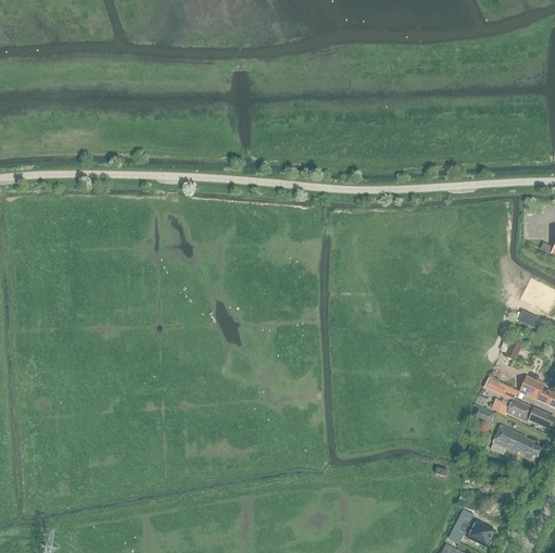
[(541,247),(549,250),(552,244),(544,241),(541,247)]
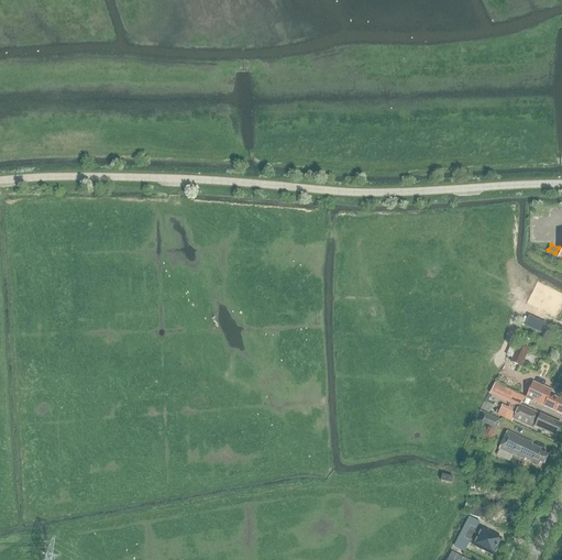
[(540,318),(537,328),(542,330),(547,321),(540,318)]
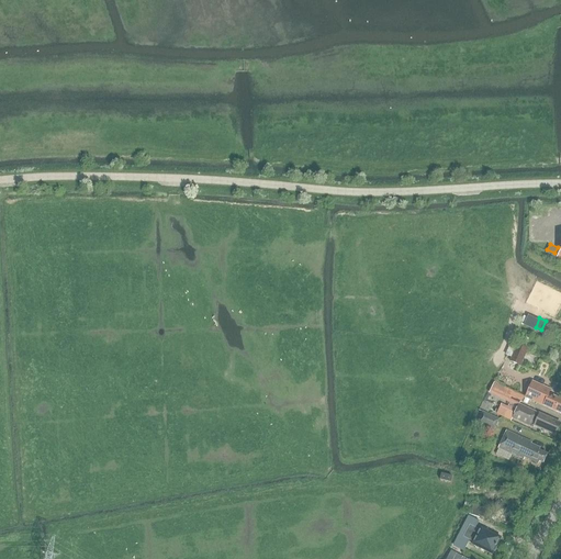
[(517,341),(509,358),(520,362),(528,346),(517,341)]
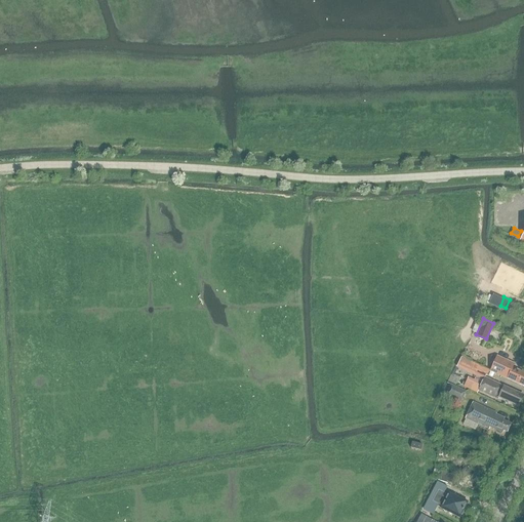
[(479,362),(461,355),(456,365),(474,373),(479,362)]
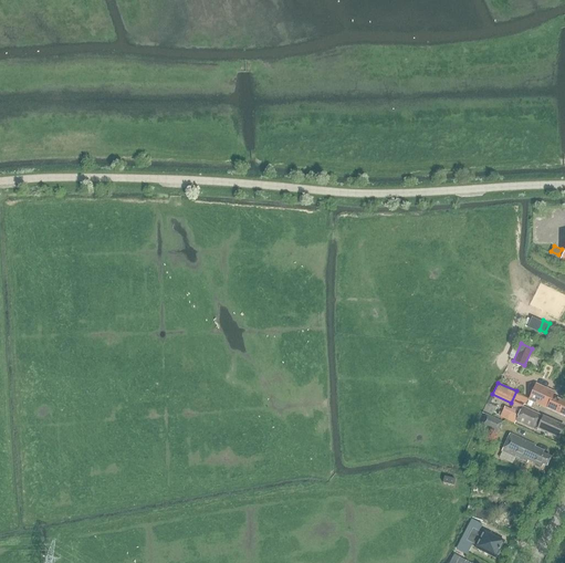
[(564,400),(553,395),(554,391),(536,383),(530,398),(564,415),(564,400)]
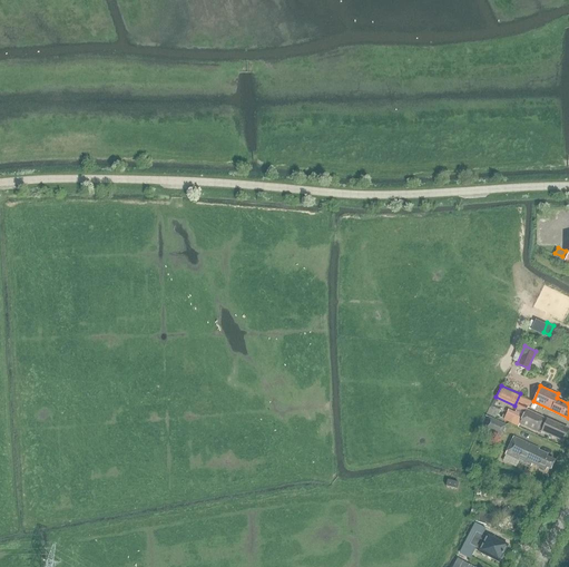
[(568,428),(547,418),(518,403),(510,420),(519,424),(521,421),(540,430),(562,440),(568,430),(568,428)]
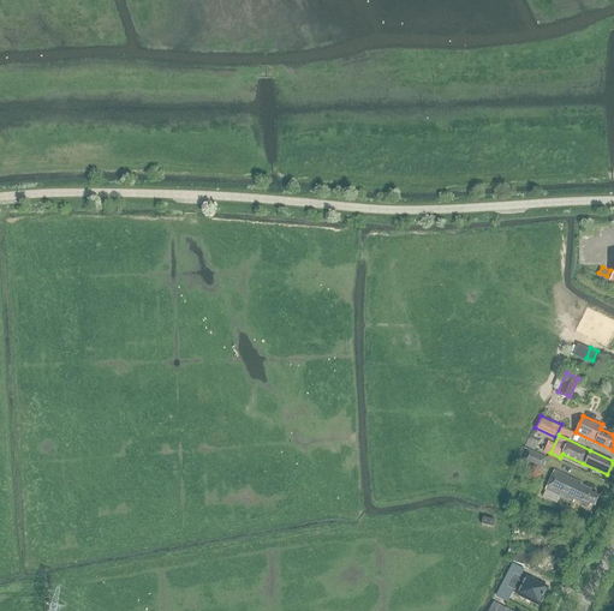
[(547,455),(529,447),(524,457),(542,466),(547,455)]
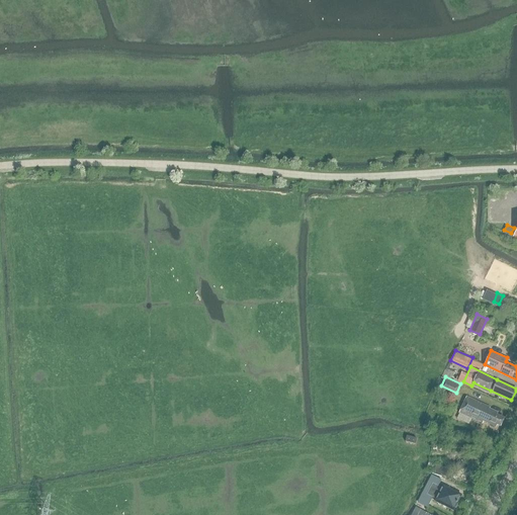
[(467,396),(458,411),(457,415),(468,420),(470,417),(483,422),(484,420),(496,426),(497,423),(500,425),(504,417),(497,413),(497,411),(490,408),(490,406),(467,396)]
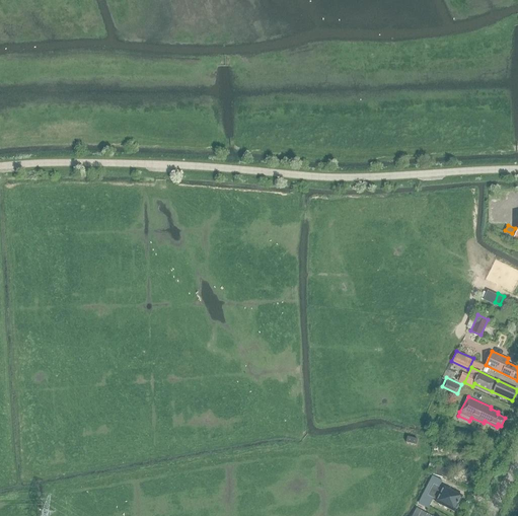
[(407,440),(417,442),(418,437),(408,434),(407,440)]
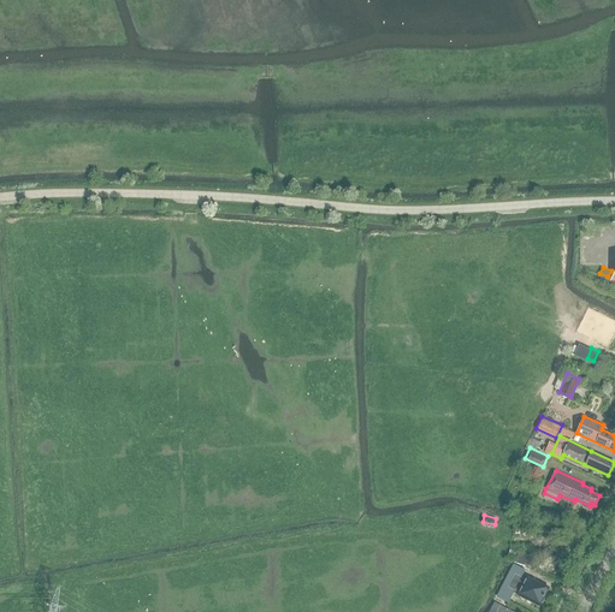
[(533,568),(534,568),(554,552),(550,547),(544,551),(540,546),(532,553),(530,551),(527,554),(519,551),(515,558),(525,563),(526,560),(530,563),(533,568)]
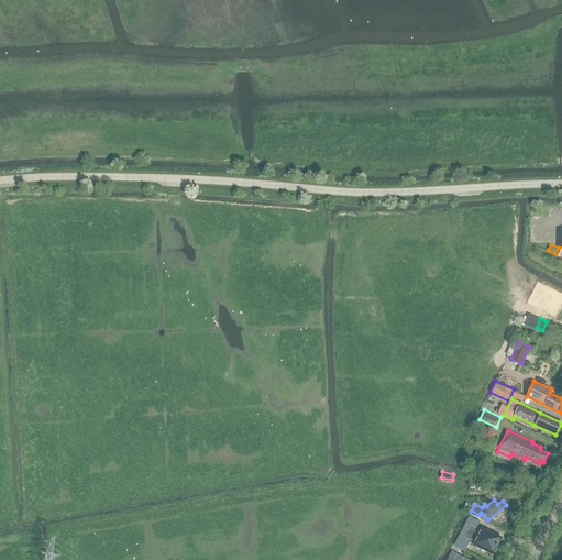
[(474,539),(474,540),(472,544),(493,553),(502,536),(481,526),(480,527),(475,525),(477,518),(469,515),(458,538),(466,542),(469,537),(474,539)]
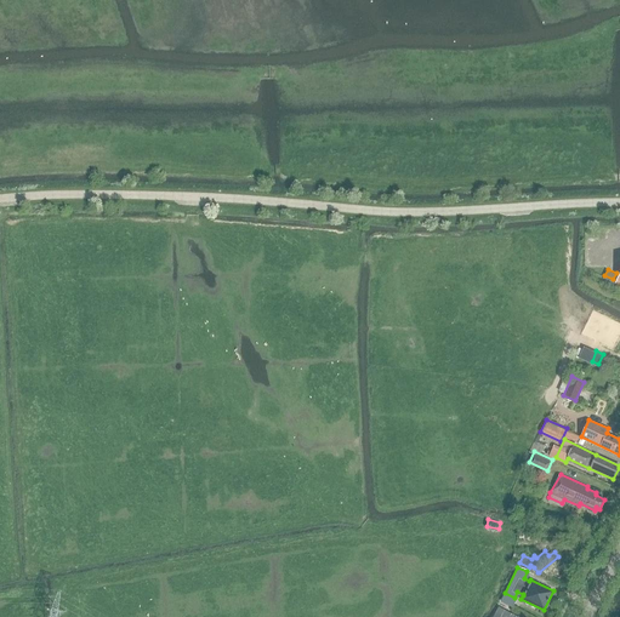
[(522,616),(519,616),(499,605),(491,616),(522,616)]
